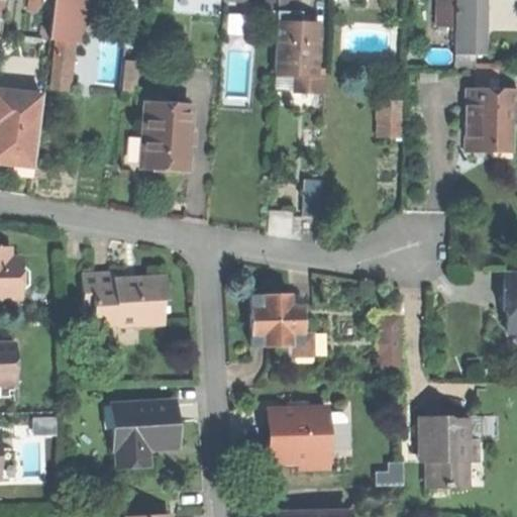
[(277,0),(277,23),(301,23),(301,10),(289,10),(289,0),(277,0)]
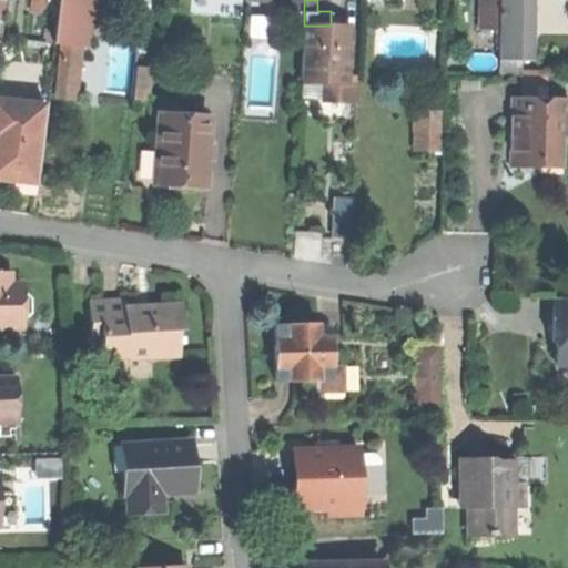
[(524,59),(524,0),(499,0),(499,1),(499,59),(524,59)]
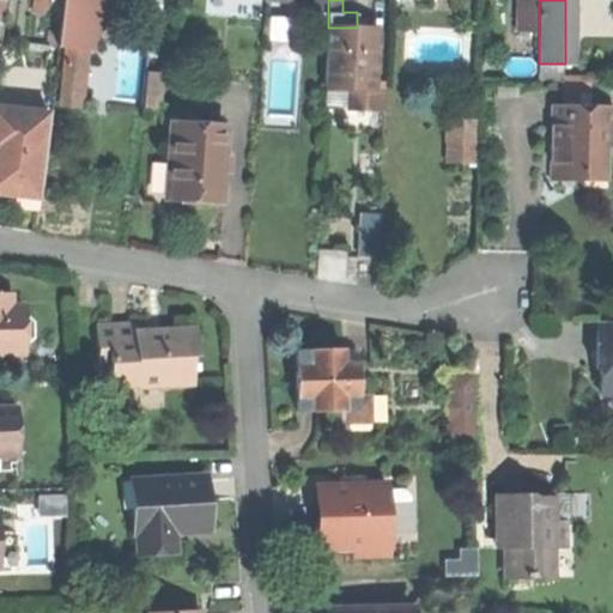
[(96,49),(101,7),(65,2),(60,44),(96,49)]
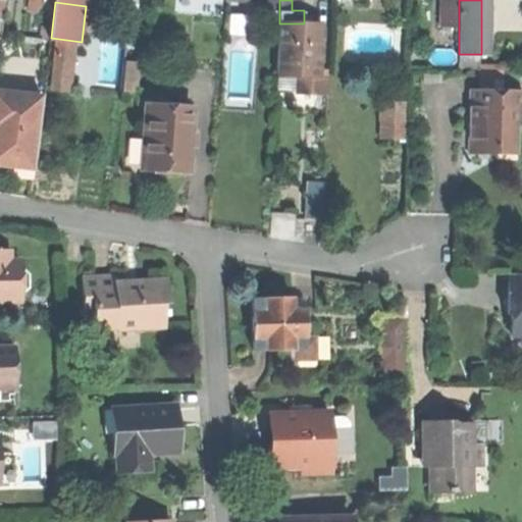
[(304,23),(279,23),(278,74),(297,74),(319,75),(319,67),(320,24),(311,23),(304,23)]
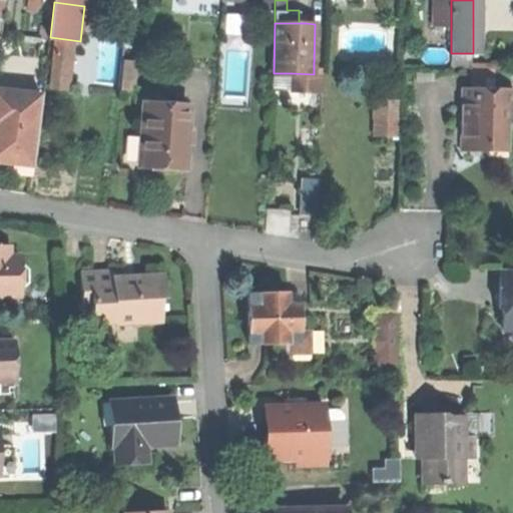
[(121,60),(121,88),(136,88),(136,59),(121,60)]
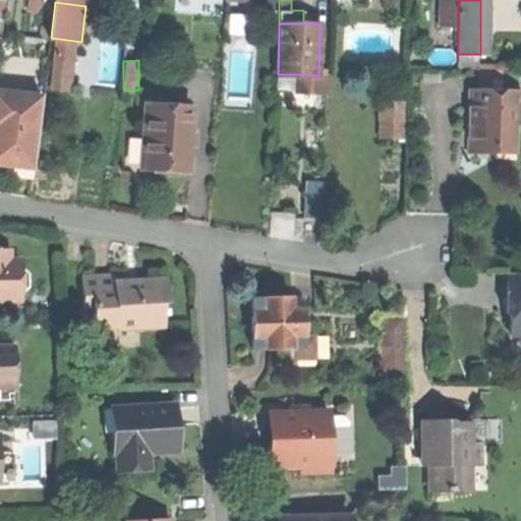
[(330,68),(319,67),(319,75),(317,93),(329,93),(330,68)]
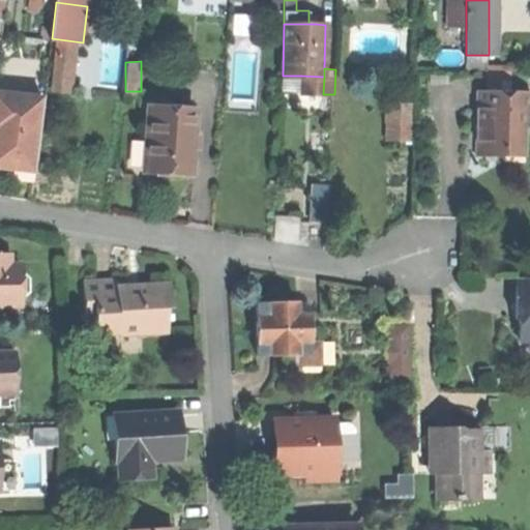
[(488,68),(488,90),(508,90),(509,68),(488,68)]
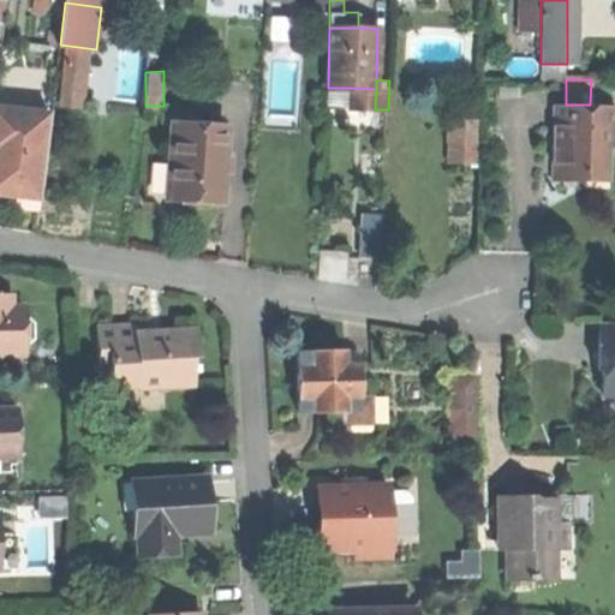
[(375,109),(376,89),(350,88),(350,108),(375,109)]
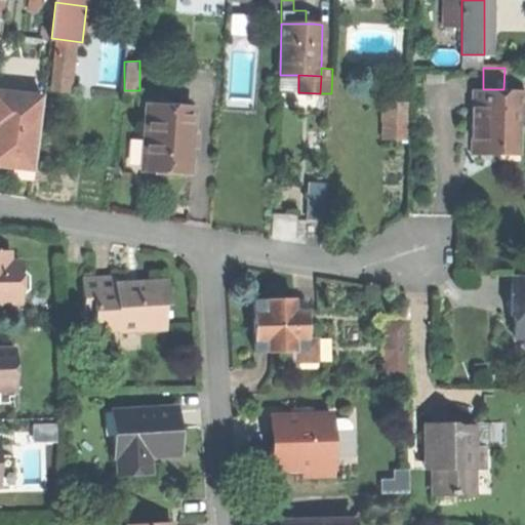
[(483,89),(473,88),(473,106),(476,106),(476,122),(472,122),(472,147),(482,147),(498,147),(498,142),(521,143),(521,124),(524,124),(524,106),(524,107),(524,89),(503,89),(483,89)]
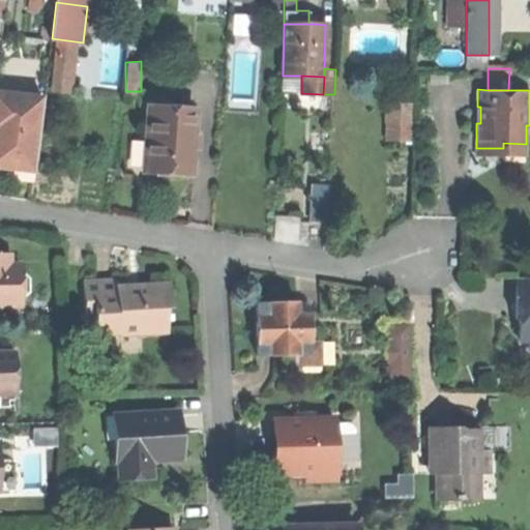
[(45,96),(0,92),(0,165),(2,165),(13,167),(15,157),(38,159),(45,96)]
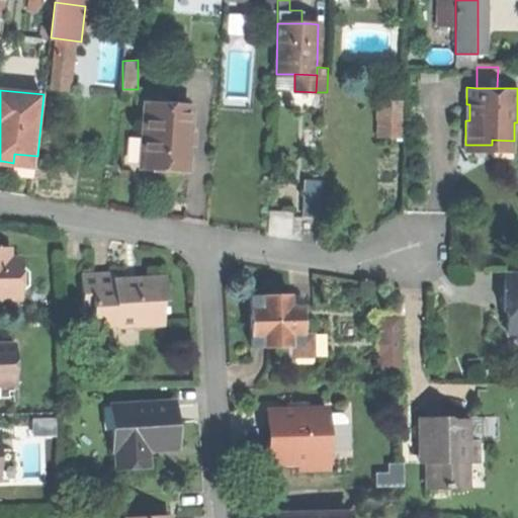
[(376,99),(378,135),(404,134),(403,98),(376,99)]
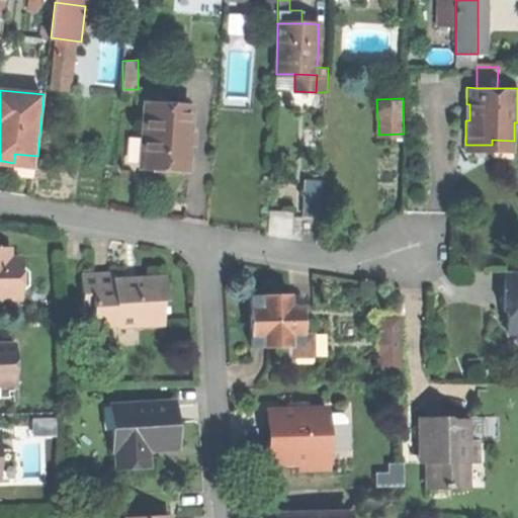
[(162,169),(185,170),(189,104),(145,102),(141,167),(162,169)]
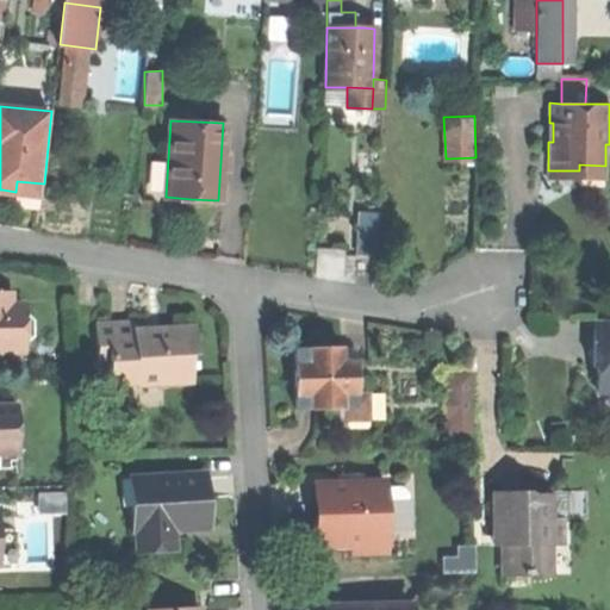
[(43,194),(44,184),(17,181),(16,192),(43,194)]
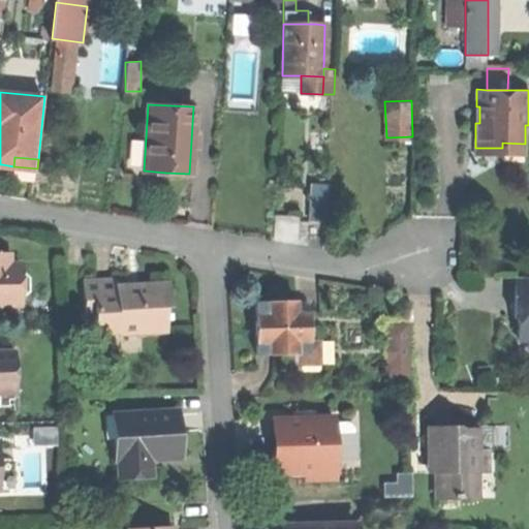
[(311,221),(328,222),(330,183),(313,183),(311,221)]
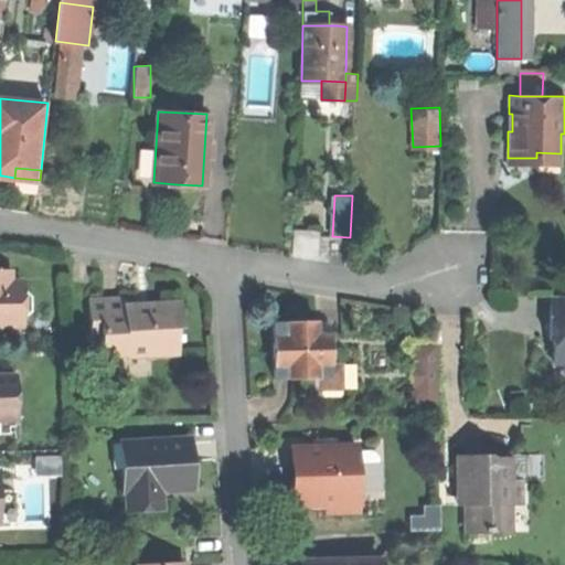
[(0,268),(0,322),(16,322),(16,317),(18,317),(18,312),(24,309),(24,296),(19,286),(14,286),(14,279),(4,279),(4,268),(0,268)]
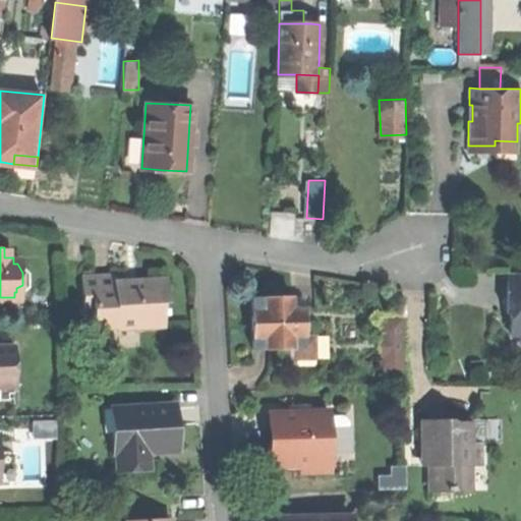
[(109,272),(77,274),(79,311),(90,311),(91,325),(115,324),(115,327),(160,325),(159,298),(164,298),(163,274),(131,275),(131,282),(123,282),(123,271),(109,272)]
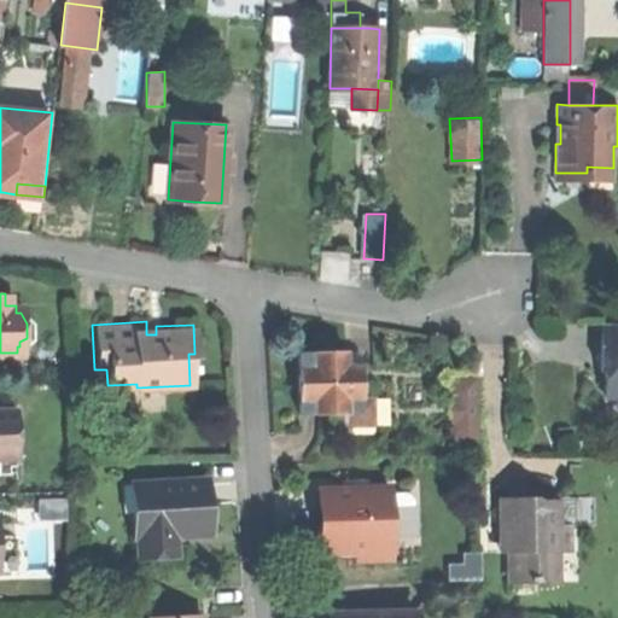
[(604,392),(617,392),(617,321),(600,321),(600,349),(599,362),(604,362),(604,371),(604,392)]
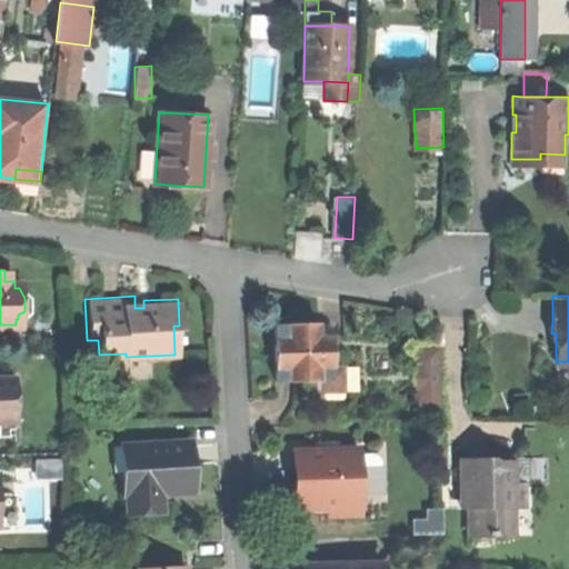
[(316,320),(272,321),(273,350),(273,379),(317,378),(318,390),(341,390),(341,363),(330,363),(330,335),(326,336),(316,328),(316,320)]
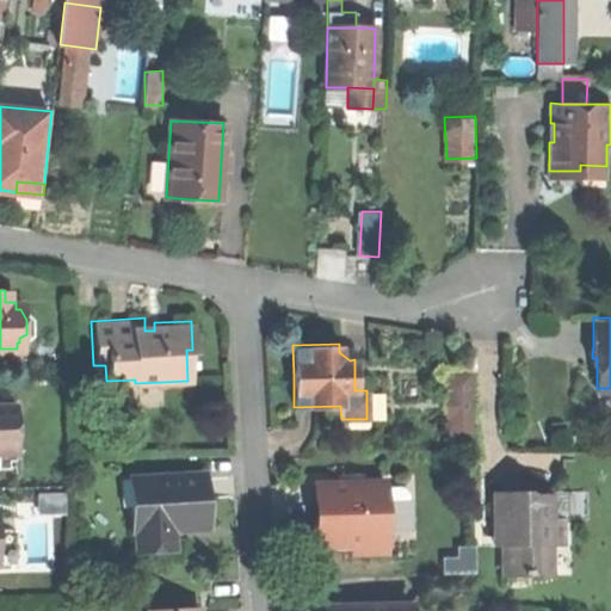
[(444,372),(445,438),(470,437),(469,372),(444,372)]
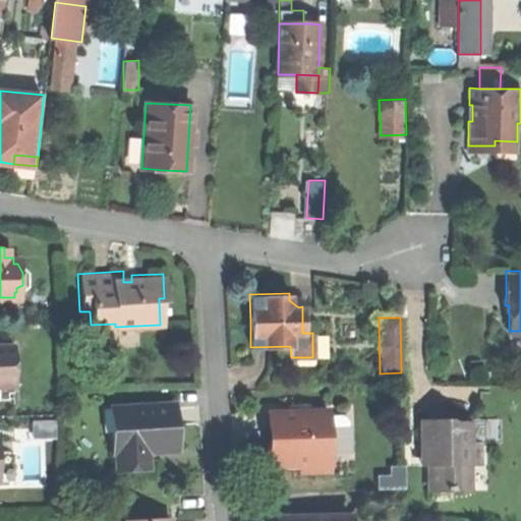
[(520,351),(520,331),(509,331),(508,351),(520,351)]
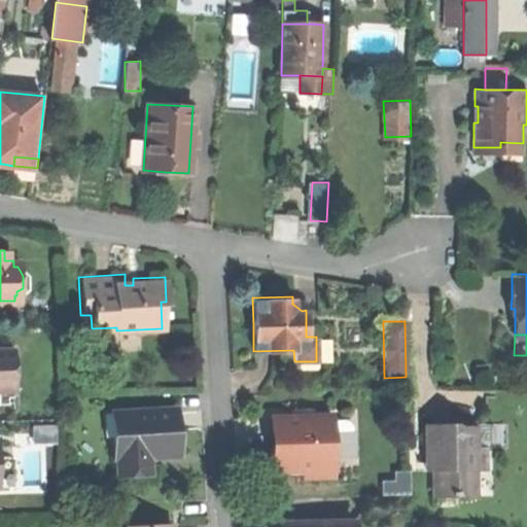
[(13,348),(0,348),(0,391),(14,391),(13,348)]
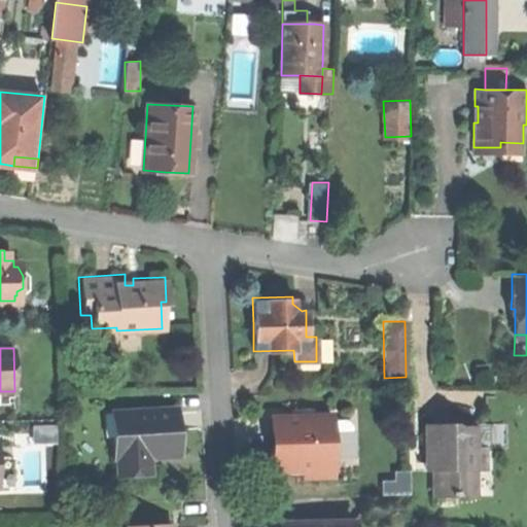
[(0,403),(15,403),(14,391),(0,391),(0,403)]
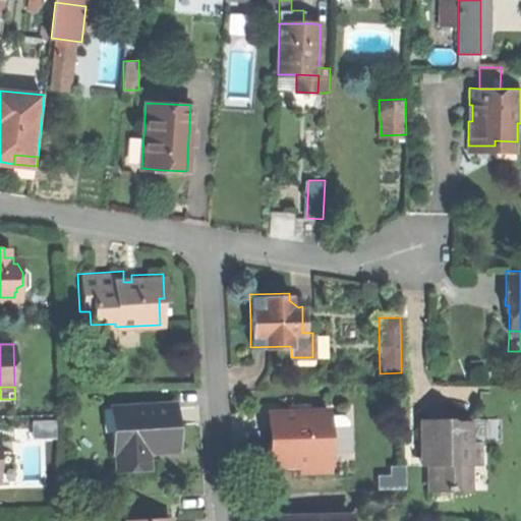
[(172,402),(116,404),(116,428),(108,428),(109,451),(113,451),(114,468),(137,467),(136,449),(147,449),(174,448),(173,425),(172,402)]
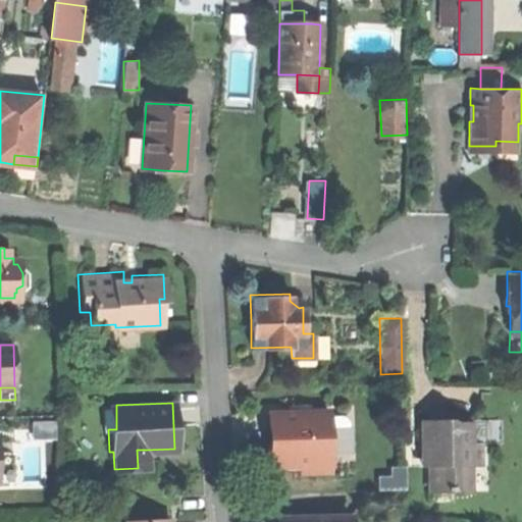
[(327,412),(270,414),(270,437),(271,467),(300,466),(329,465),(328,451),(327,417),(327,412)]
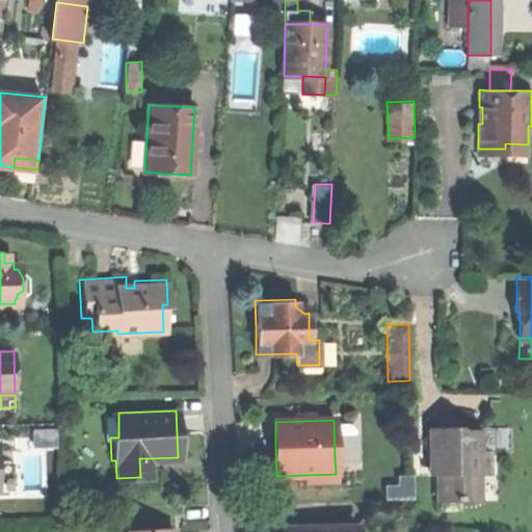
[(347,425),(334,425),(335,459),(353,458),(352,430),(347,425)]
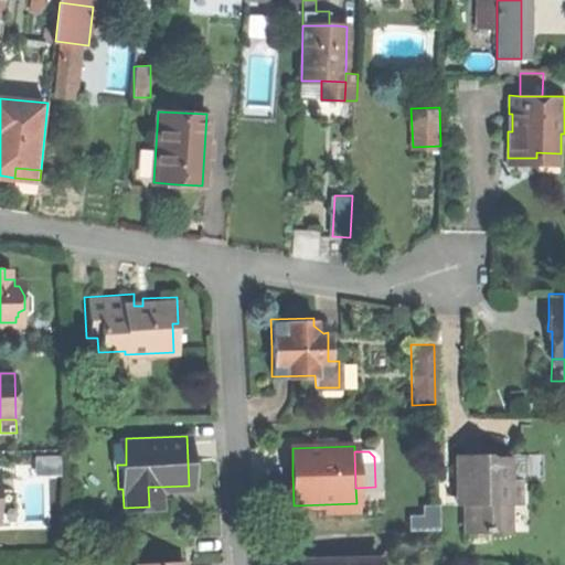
[(471,451),(456,451),(456,480),(465,480),(465,500),(465,529),(504,529),(504,500),(516,500),(516,477),(505,477),(505,456),(487,456),(487,451),(471,451)]
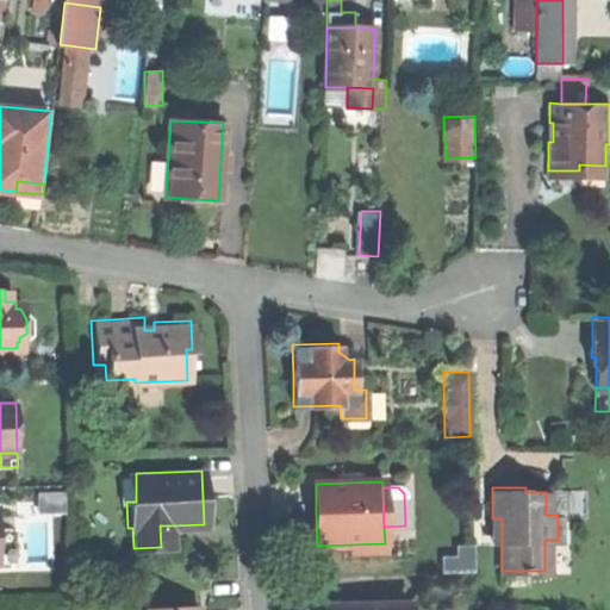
[(491,540),(502,540),(502,518),(492,518),(491,540)]
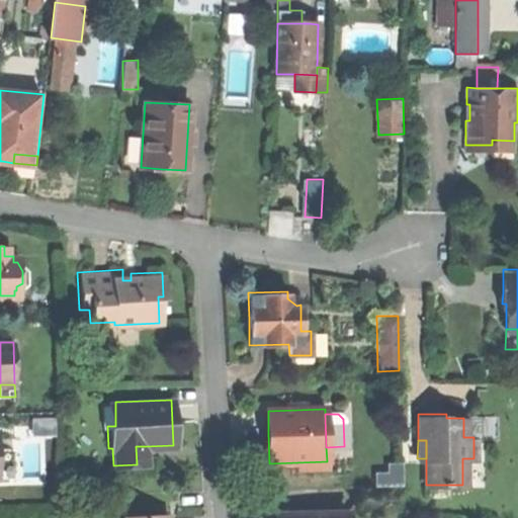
[(147,464),(146,446),(136,446),(137,464),(147,464)]
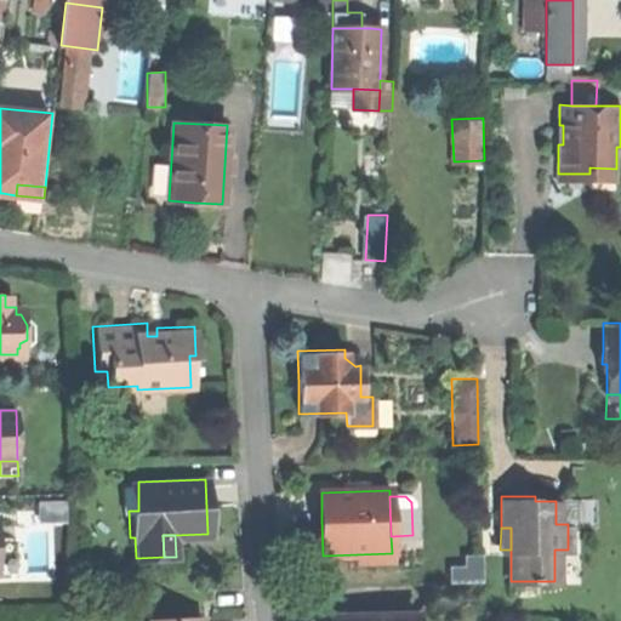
[(484,579),(483,557),(449,559),(450,580),(484,579)]
